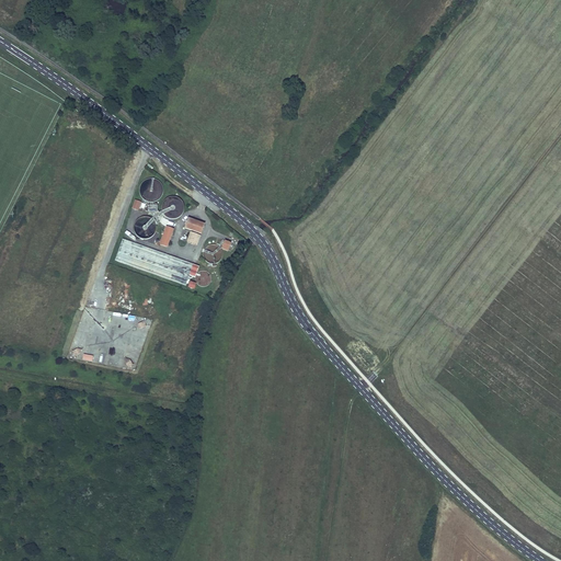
[(158,179),(147,181),(147,184),(141,185),(142,195),(161,191),(158,179)]
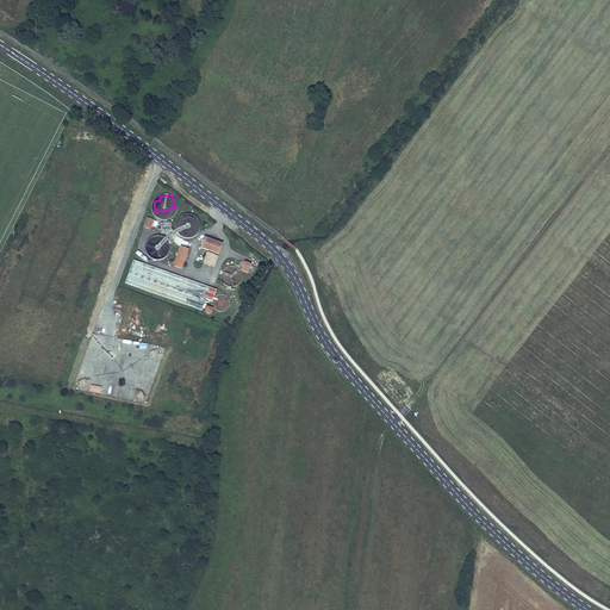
[(144,225),(150,228),(154,221),(147,217),(144,225)]
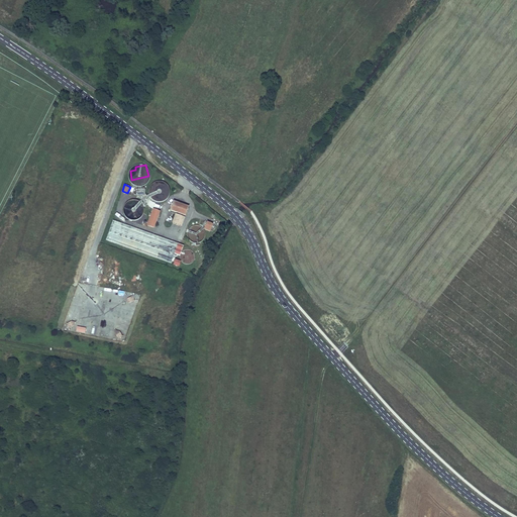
[(153,194),(151,200),(166,204),(171,189),(159,185),(156,194),(153,194)]
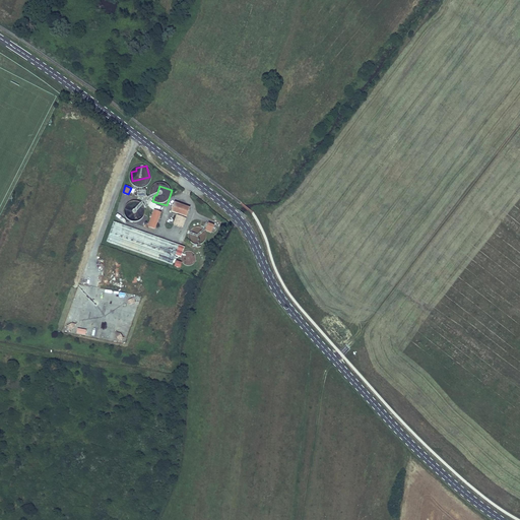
[(145,207),(137,206),(137,207),(128,205),(126,214),(143,217),(145,207)]
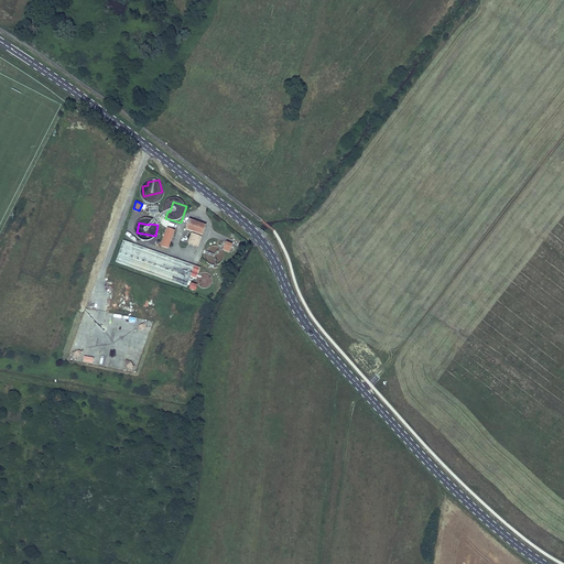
[(205,228),(188,223),(186,229),(203,235),(205,228)]
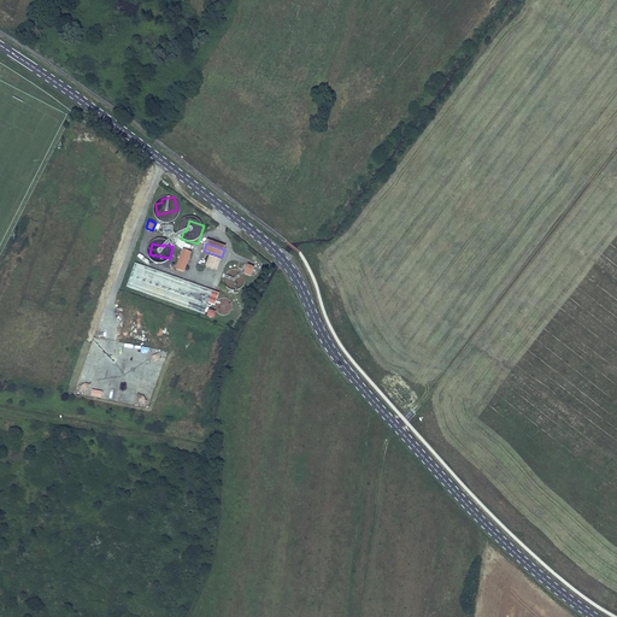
[(192,252),(182,248),(175,269),(186,272),(192,252)]
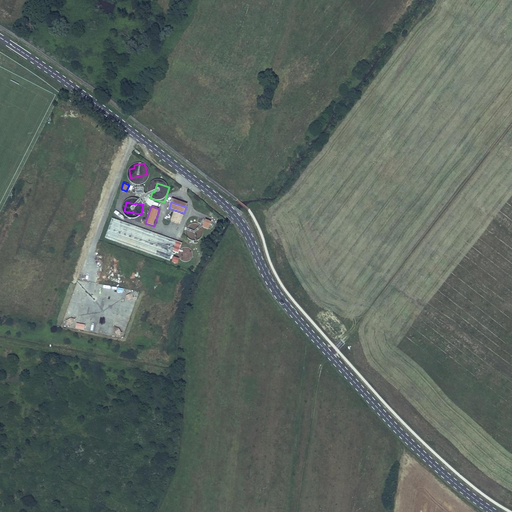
[(171,221),(179,224),(183,215),(174,212),(171,221)]
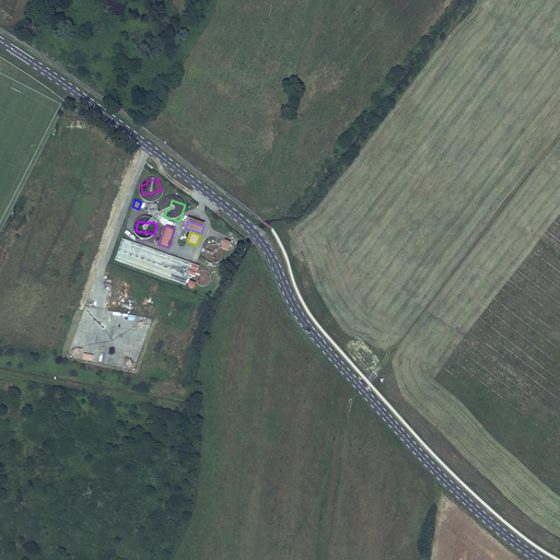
[(199,266),(123,240),(115,260),(185,286),(189,275),(195,277),(199,266)]
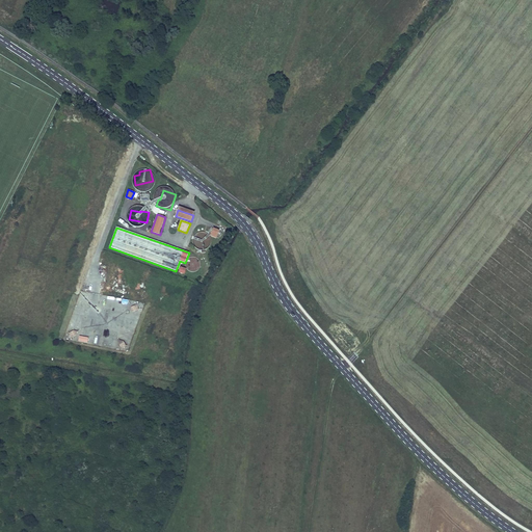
[(118,308),(127,309),(128,300),(120,299),(118,308)]
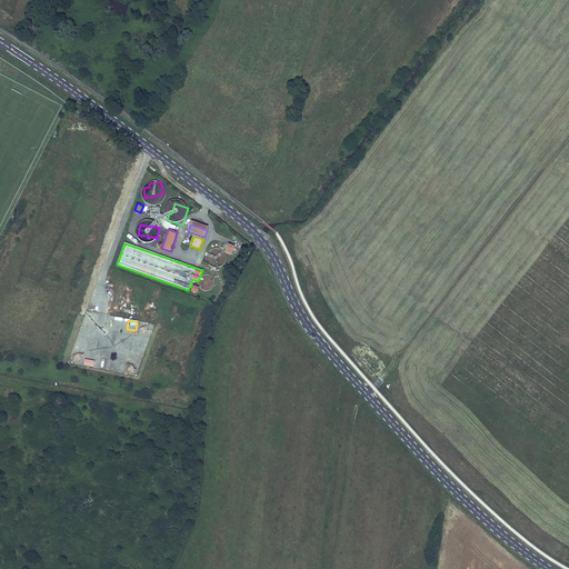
[(136,357),(132,363),(139,366),(141,359),(136,357)]
